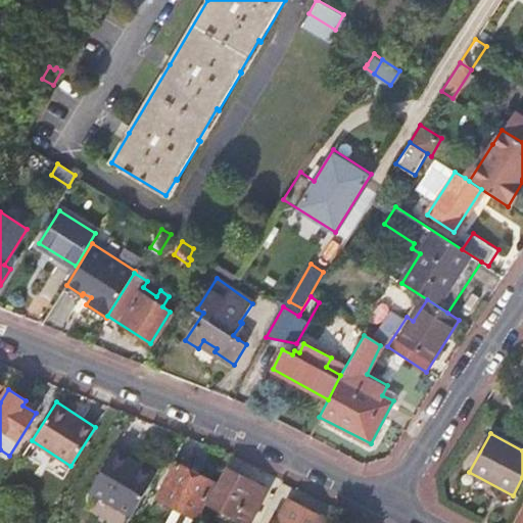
[(129,459),(114,449),(90,491),(132,516),(156,474),(141,465),(139,468),(128,461),(129,459)]
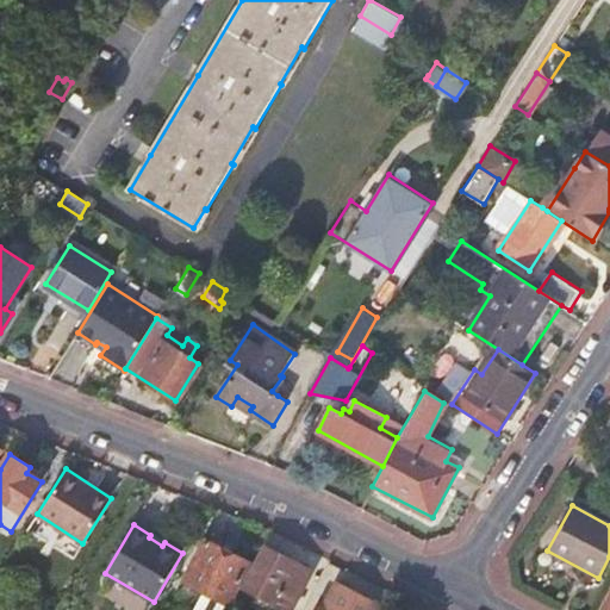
[(165,542),(150,535),(149,537),(162,546),(165,542)]
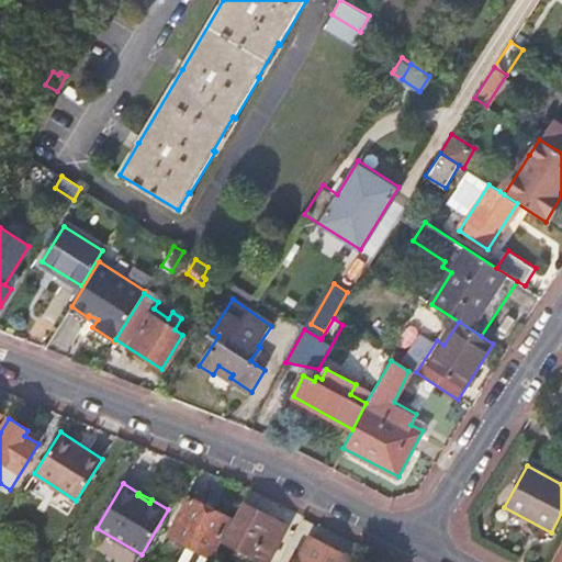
[(209,558),(228,519),(189,498),(169,537),(209,558)]
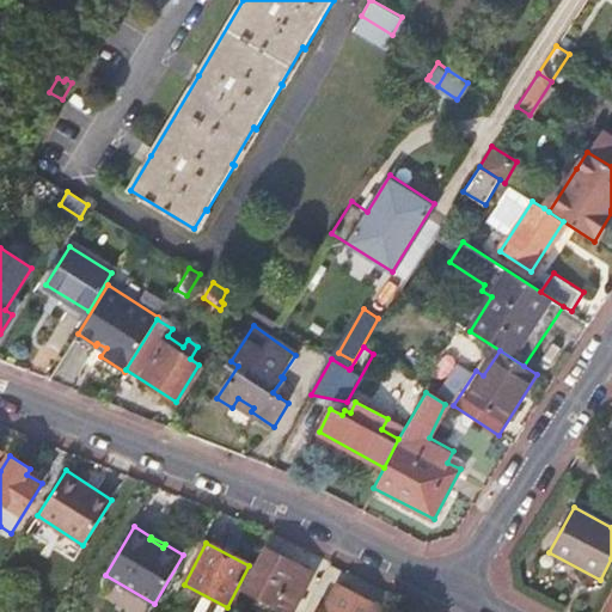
[(291,611),(312,573),(264,548),(243,589),(286,611),(291,611)]
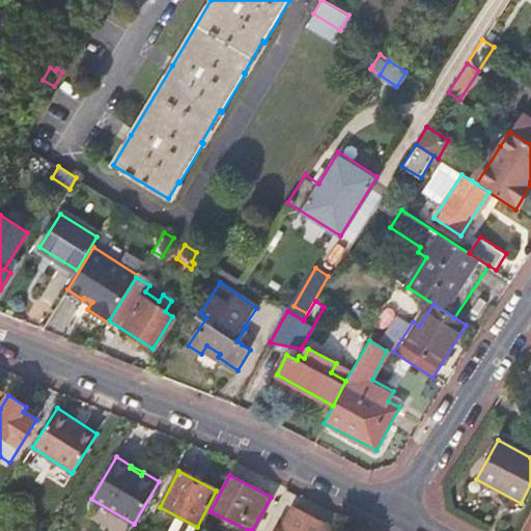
[(324,530),(327,526),(292,508),(282,528),(278,526),(274,530),(324,530)]
